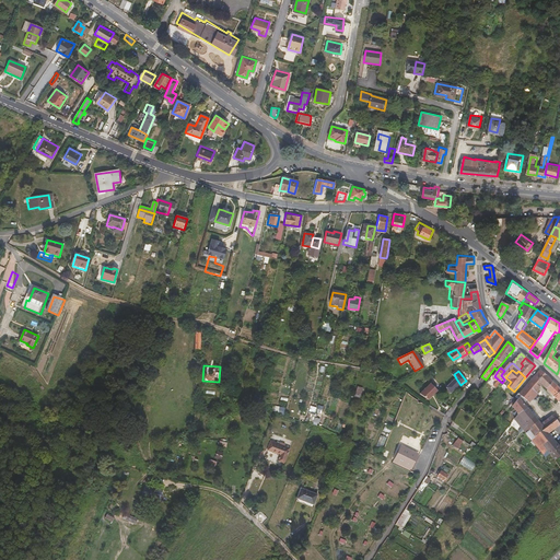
[(528,385),(535,393),(540,385),(546,391),(552,383),(540,371),(528,385)]
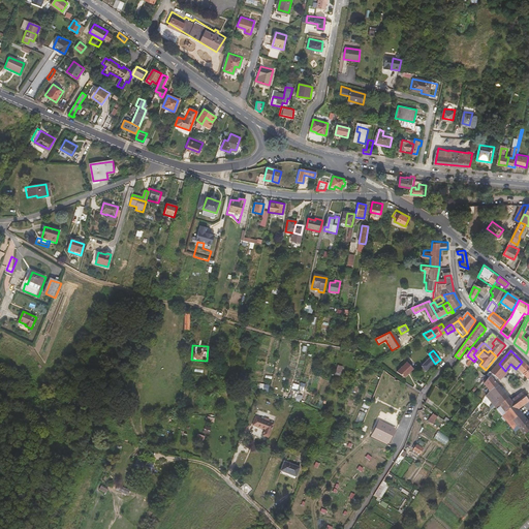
[(404,363),(408,367),(415,362),(411,356),(404,363)]
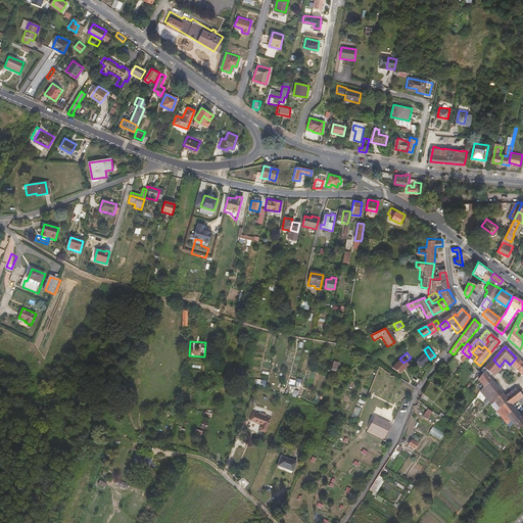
[(426,353),(417,362),(421,367),(430,360),(426,353)]
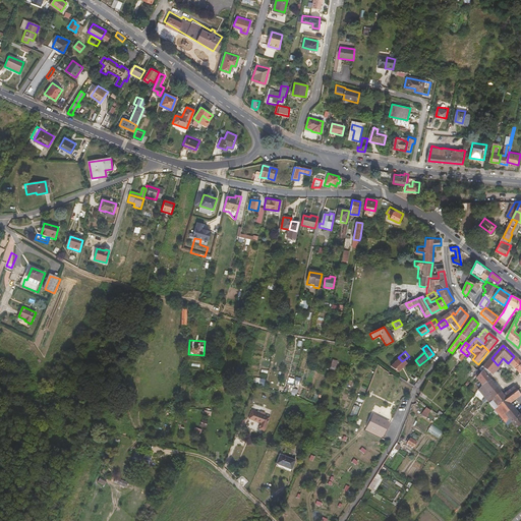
[(214,356),(213,363),(221,364),(222,360),(224,360),(224,358),(214,356)]
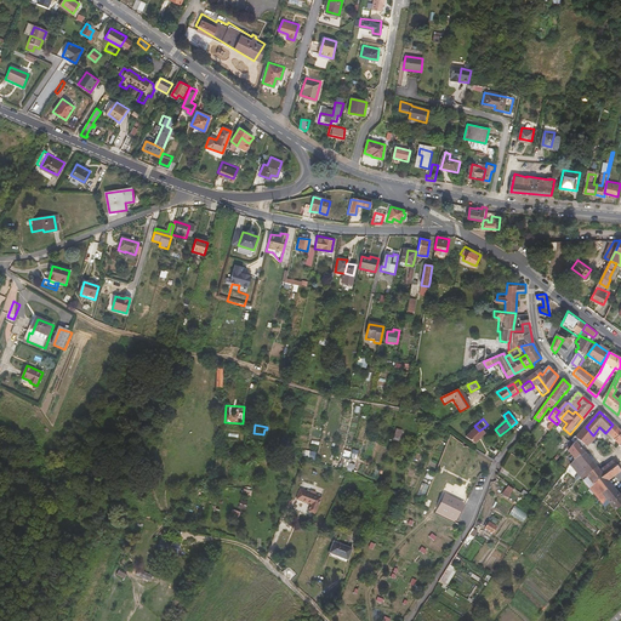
[(488,425),(479,431),(485,438),(494,431),(488,425)]
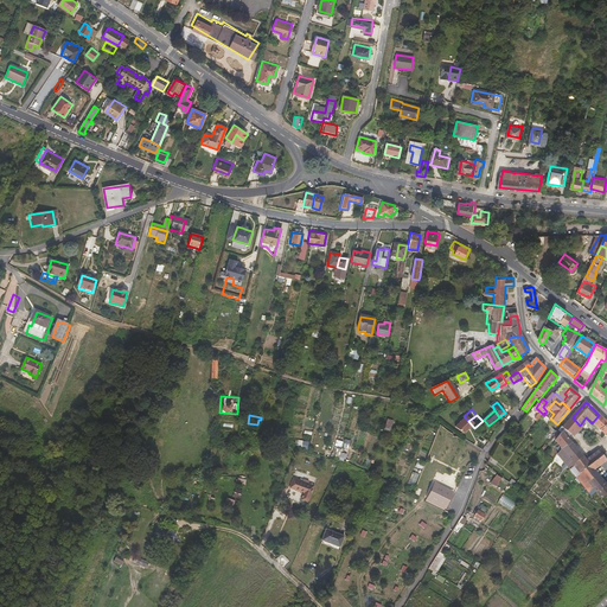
[(606,423),(599,415),(592,423),(606,436),(606,435),(606,423)]
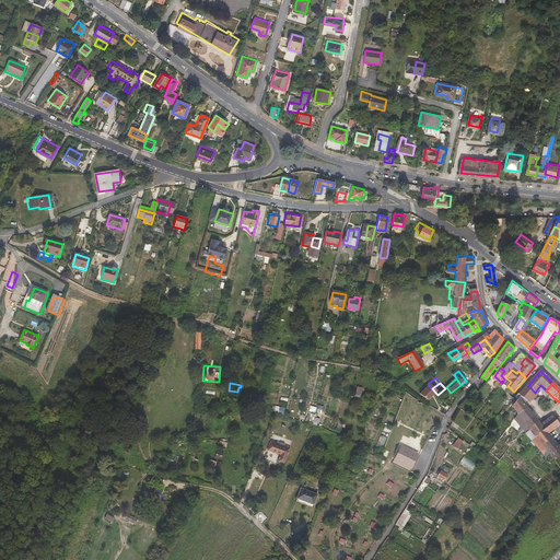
[(514,419),(515,418),(520,412),(521,415),(527,410),(524,406),(531,398),(533,400),(537,395),(535,393),(528,385),(513,404),(515,407),(509,415),(514,419)]
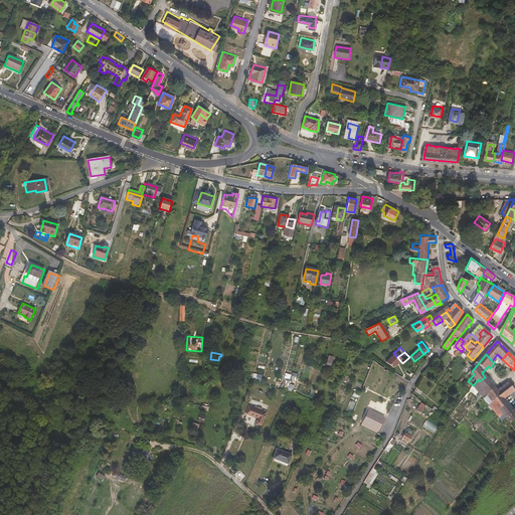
[(406,374),(412,378),(414,375),(408,369),(404,373),(406,374)]
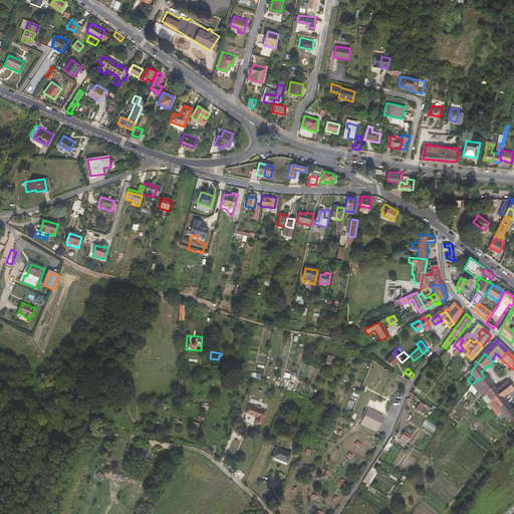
[(473,383),(482,396),(487,391),(485,389),(491,384),(484,376),(478,380),(477,378),(473,383)]
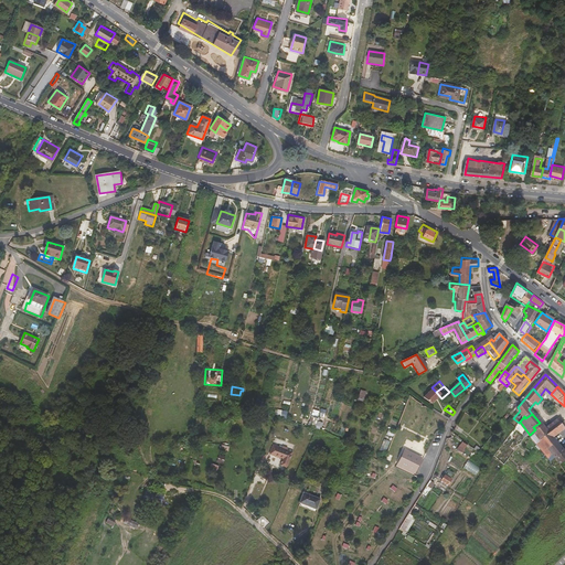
[(558,418),(553,424),(555,427),(562,423),(558,418)]
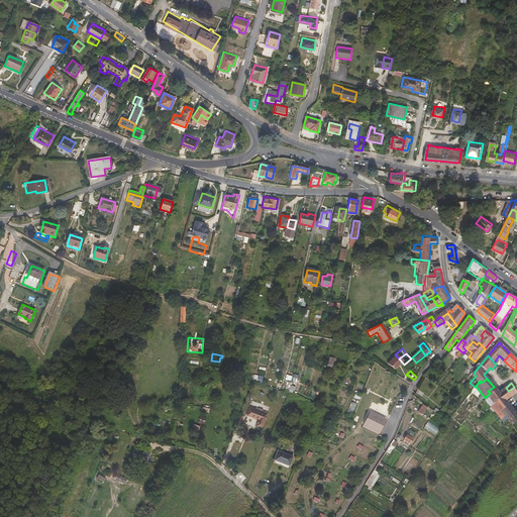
[(496,400),(497,402),(501,409),(508,404),(505,401),(516,392),(516,386),(514,387),(508,391),(501,397),(496,400)]
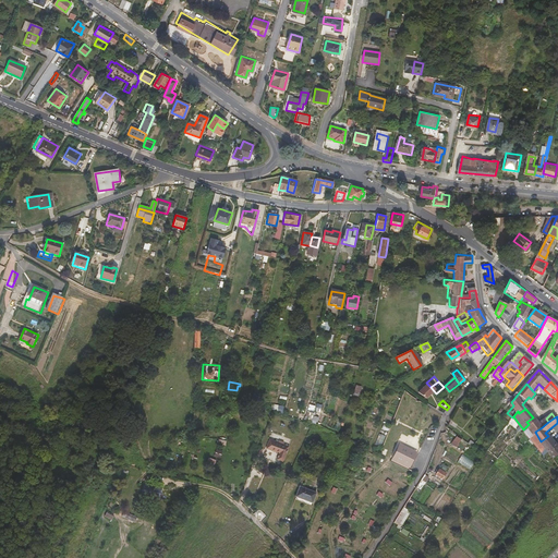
[(529,424),(523,429),(526,435),(532,427),(530,425),(536,422),(533,417),(526,422),(529,424)]
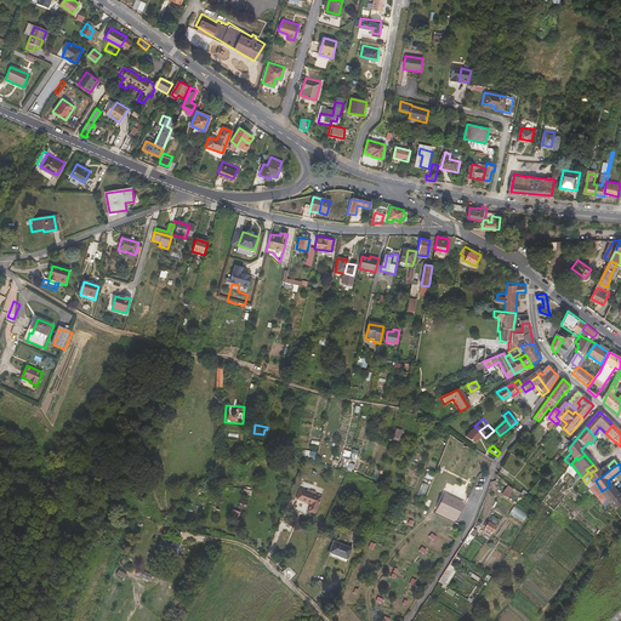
[(608,466),(599,472),(602,477),(610,469),(608,466)]
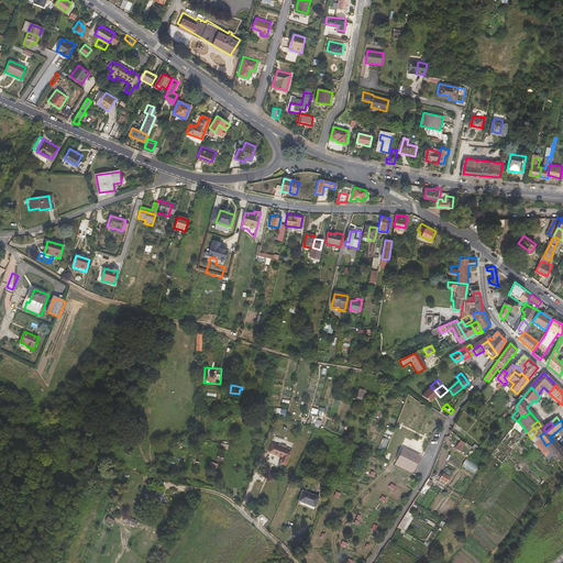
[(537,431),(531,439),(536,444),(541,438),(540,435),(545,432),(543,428),(541,426),(534,429),(537,431)]
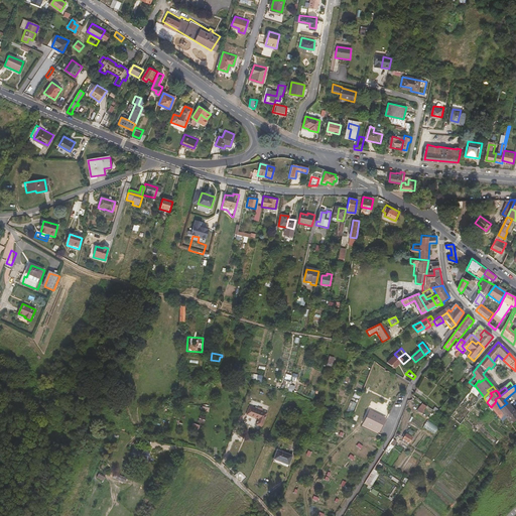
[(491,407),(502,421),(505,416),(512,410),(507,403),(500,408),(496,401),(491,407)]
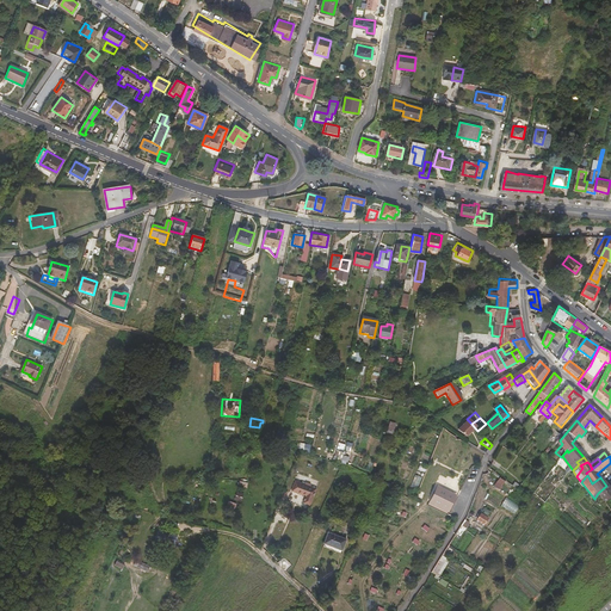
[(500,477),(495,485),(501,488),(506,481),(500,477)]
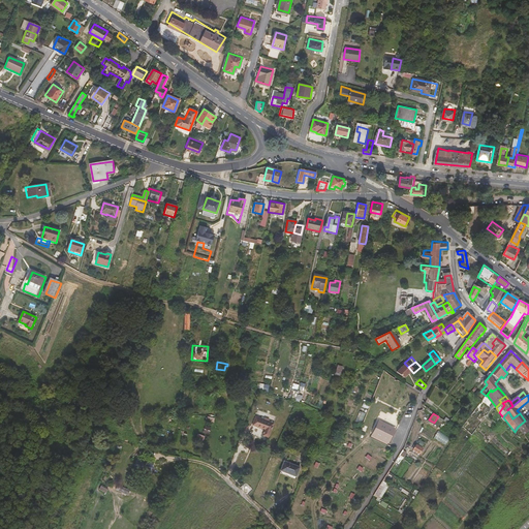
[(274,423),(255,416),(253,425),(265,429),(262,435),(268,437),(274,423)]
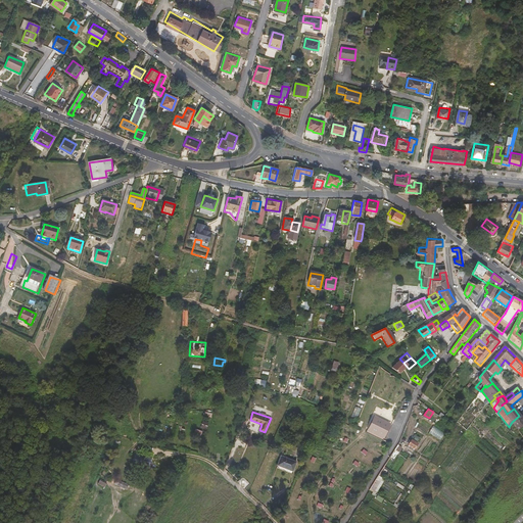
[(392,424),(374,416),(367,431),(385,439),(392,424)]
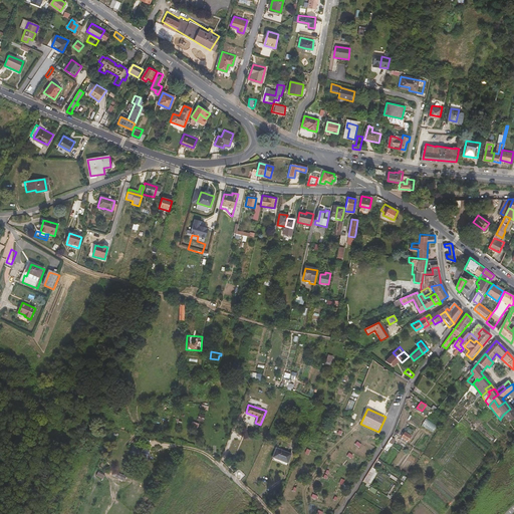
[(513,413),(510,409),(503,415),(509,424),(513,420),(513,413)]
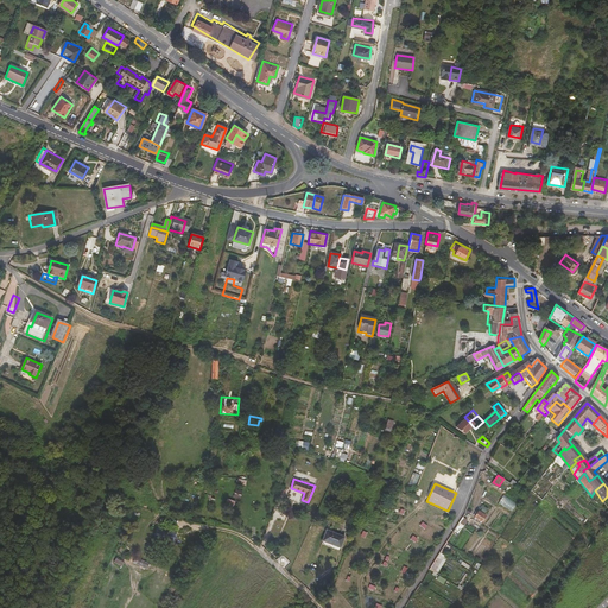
[(513,511),(518,502),(504,494),(499,502),(513,511)]
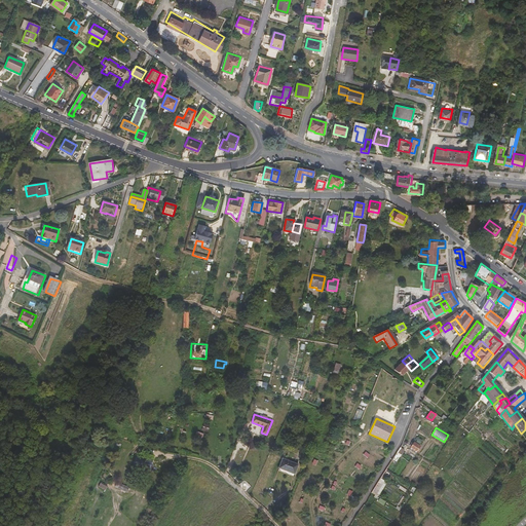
[(417,452),(421,446),(415,441),(410,447),(417,452)]
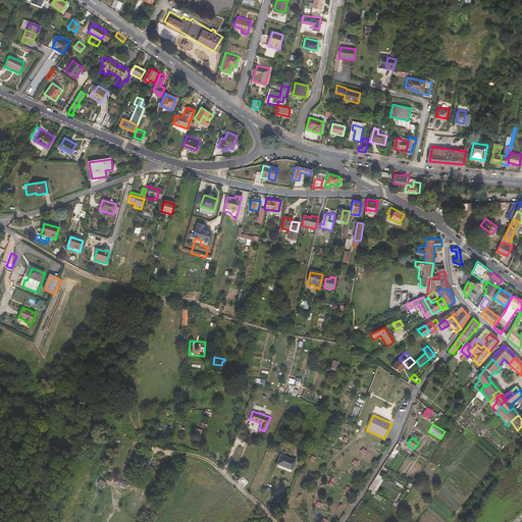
[(421,452),(425,446),(419,441),(416,449),(421,452)]
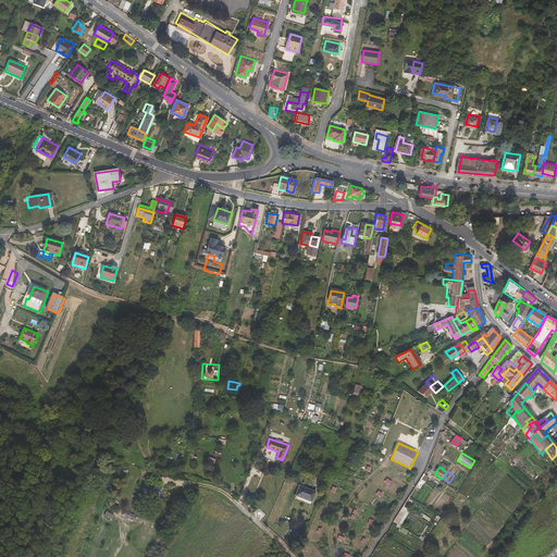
[(144,483),(141,492),(159,496),(161,486),(144,483)]
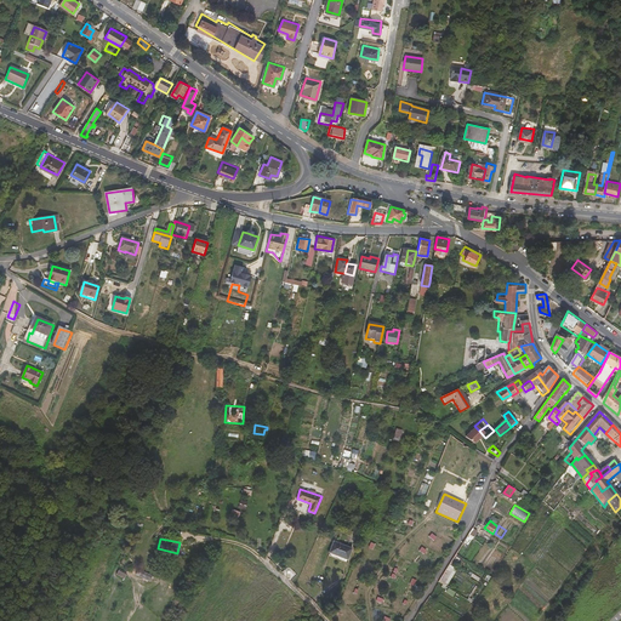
[(331,545),(326,558),(345,564),(351,551),(331,545)]
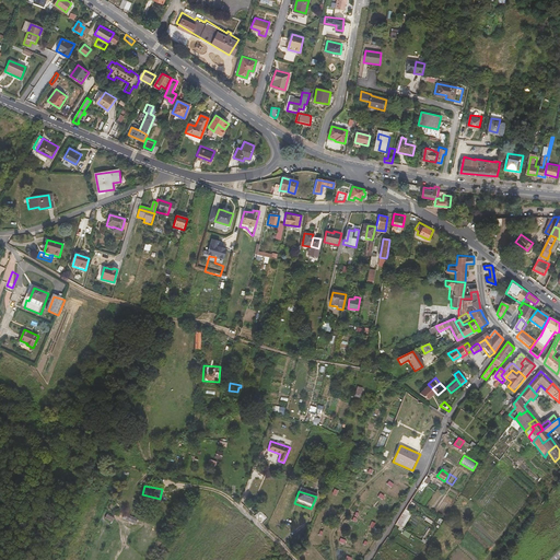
[(404,528),(412,513),(406,509),(396,524),(404,528)]
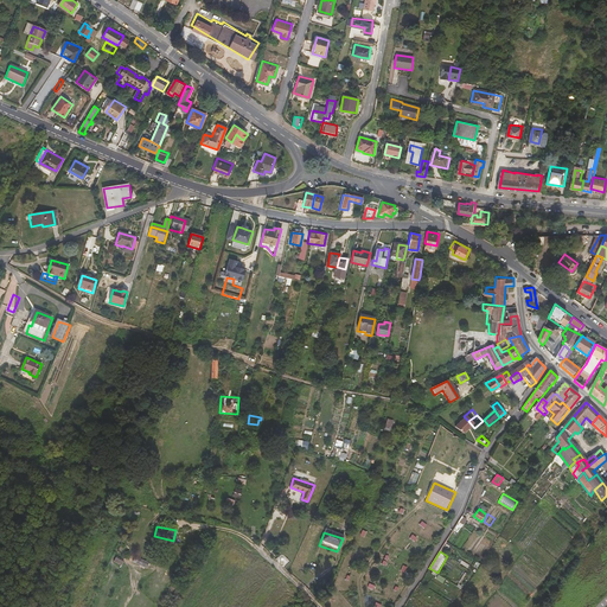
[(283,554),(278,560),(283,566),(289,561),(283,554)]
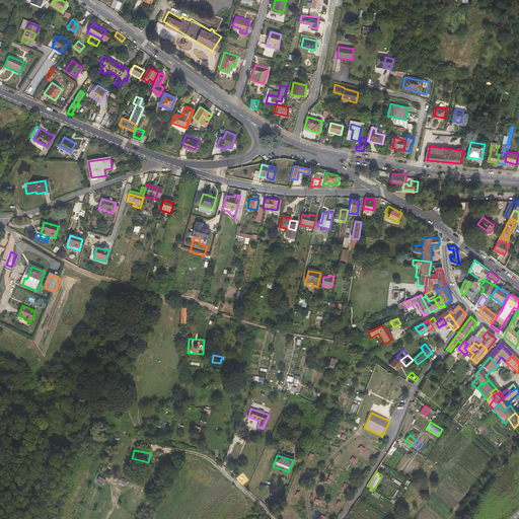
[(126,486),(128,480),(116,475),(114,480),(126,486)]
